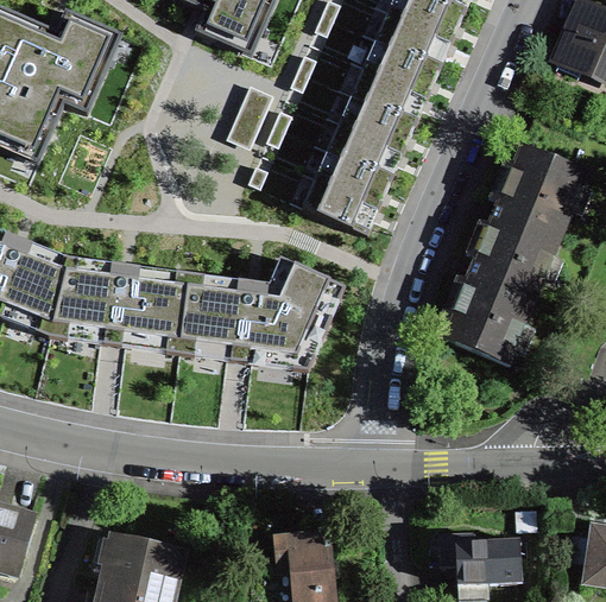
[(187,0),(191,2),(193,2),(202,7),(193,29),(234,46),(244,24),(259,30),(272,0),(187,0)]
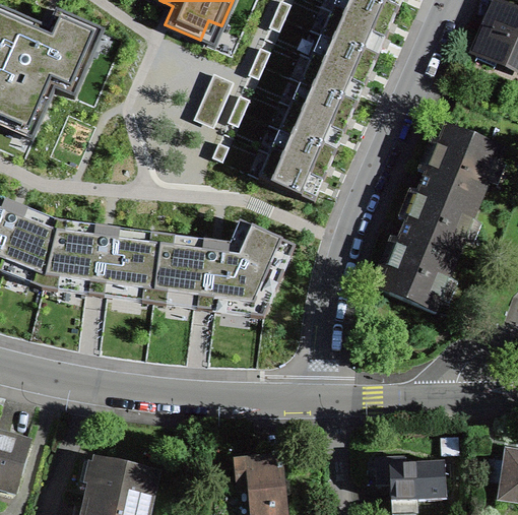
[(370,25),(386,33),(391,20),(396,9),(375,0),(333,0),(330,8),(346,15),(346,14),(347,14),(347,13),(348,13),(348,12),(349,12),(350,12),(351,11),(352,11),(353,12),(354,12),(355,12),(355,13),(357,13),(358,14),(358,15),(359,16),(359,17),(359,18),(359,19),(359,20),(358,20),(358,21),(358,22),(358,23),(358,24),(358,25),(359,26),(359,27),(360,28),(361,28),(362,29),(363,29),(364,29),(365,29),(366,29),(367,29),(367,28),(368,28),(369,27),(370,27),(370,26),(370,25)]
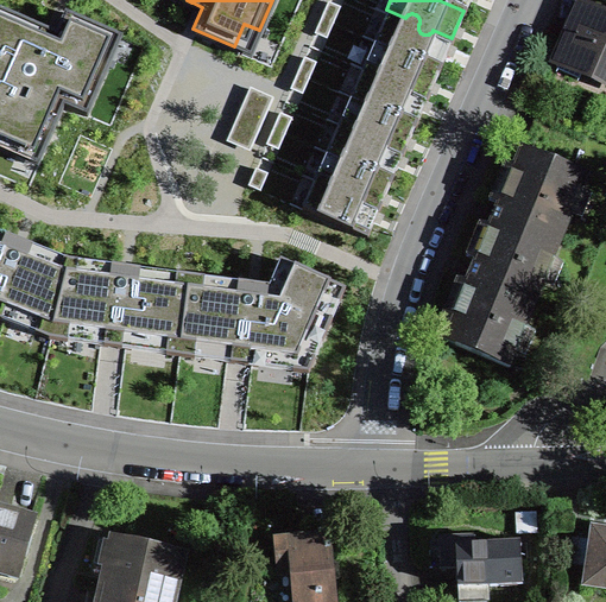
[(439,0),(464,11),(467,0),(439,0)]
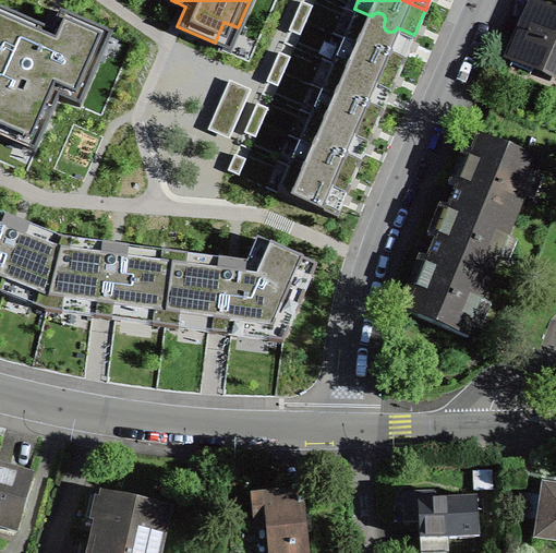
[(530,67),(533,58),(555,68),(555,7),(541,0),(532,0),(514,43),(510,48),(514,49),(509,58),(530,67)]
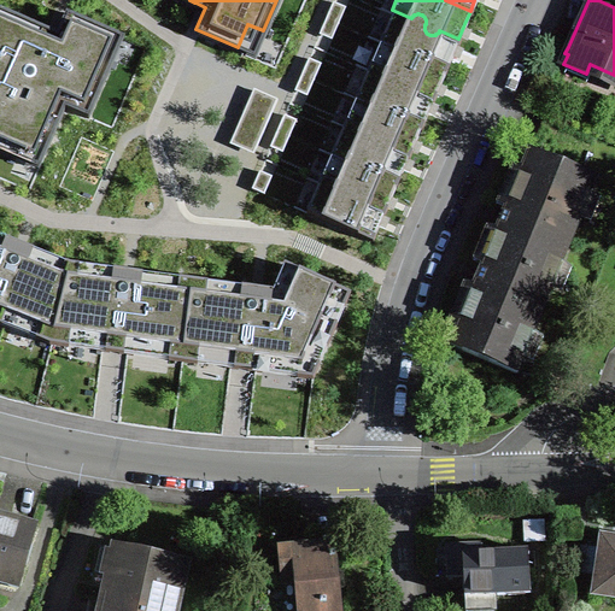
[(106,25),(64,6),(54,28),(47,24),(45,23),(0,4),(0,147),(13,153),(21,137),(44,147),(63,103),(87,112),(112,54),(97,48),(106,25)]
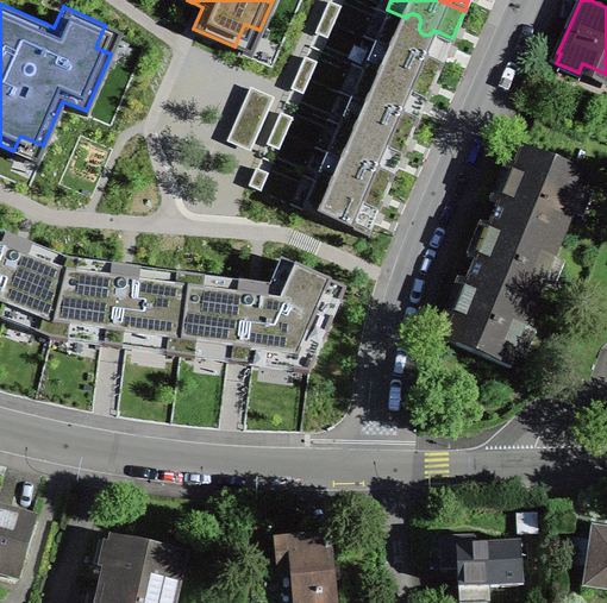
[(387,10),(374,38),(440,67),(446,51),(452,38),(433,30),(433,31),(433,32),(432,32),(431,33),(430,33),(430,35),(429,35),(427,35),(426,35),(425,35),(424,35),(423,33),(421,33),(420,32),(420,31),(419,30),(419,29),(419,27),(419,26),(419,25),(419,24),(420,24),(420,23),(420,22),(420,20),(420,19),(419,18),(419,17),(418,16),(417,16),(417,14),(415,14),(414,14),(413,13),(412,13),(411,14),(410,14),(408,14),(408,16),(407,16),(407,17),(406,17),(406,18),(387,10)]
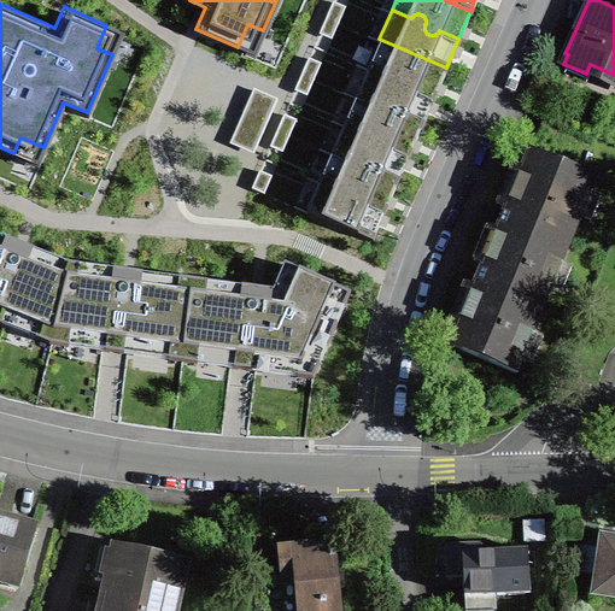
[(414,88),(415,87),(433,95),(440,81),(446,68),(379,39),(367,66),(386,75),(387,74),(388,72),(390,71),(391,71),(392,71),(392,70),(393,70),(394,70),(396,71),(397,71),(398,71),(398,72),(399,74),(400,74),(400,75),(400,76),(400,77),(400,78),(400,80),(400,81),(400,82),(399,83),(399,84),(399,86),(400,86),(400,87),(400,88),(402,89),(403,90),(404,90),(404,92),(405,92),(406,92),(408,92),(409,92),(410,92),(411,92),(411,90),(413,90),(413,89),(414,89),(414,88)]
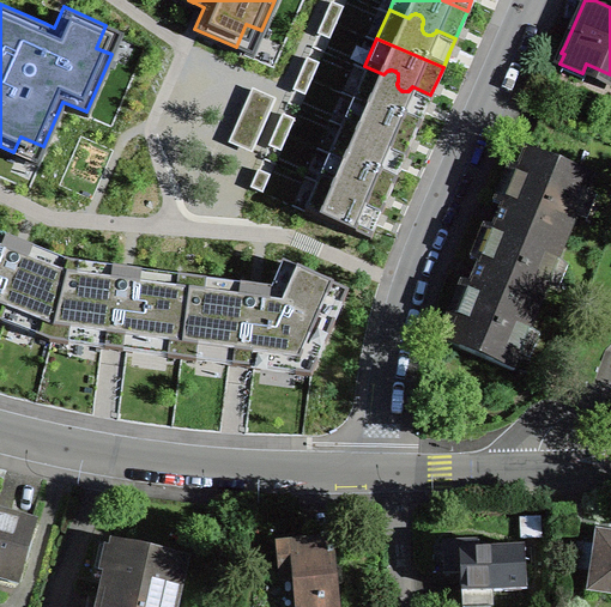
[(364,66),(352,93),(418,122),(425,108),(430,95),(412,86),(411,87),(411,89),(410,89),(410,90),(409,90),(409,91),(407,91),(406,91),(405,91),(404,91),(403,91),(401,91),(401,90),(400,90),(399,89),(398,87),(398,86),(398,85),(397,85),(397,84),(397,83),(398,82),(398,80),(398,79),(398,78),(398,77),(398,76),(398,74),(398,73),(397,73),(395,72),(395,71),(394,71),(393,71),(392,70),(391,70),(389,70),(389,71),(388,71),(387,71),(386,72),(385,73),(383,74),(364,66)]
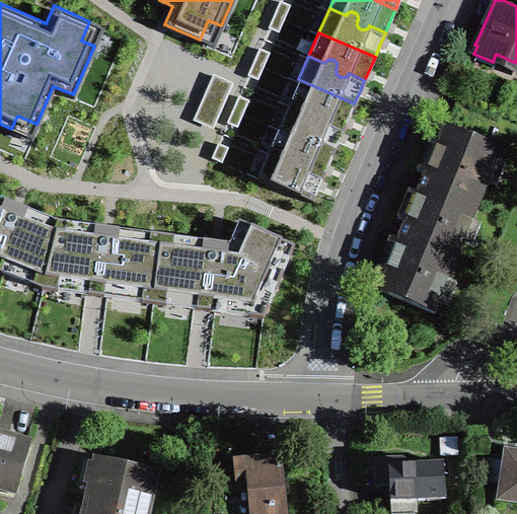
[(327,121),(344,128),(349,115),(354,103),(298,79),(288,103),(304,111),(304,109),(305,108),(306,107),(307,107),(307,106),(308,106),(309,106),(310,106),(311,106),(312,106),(313,107),(314,107),(314,108),(315,108),(315,109),(316,111),(316,112),(316,113),(316,114),(316,115),(315,116),(315,117),(315,118),(315,119),(315,120),(316,121),(316,122),(317,123),(318,124),(319,124),(320,124),(320,125),(321,125),(322,125),(323,125),(324,124),(325,124),(325,123),(326,123),(327,122),(327,121)]
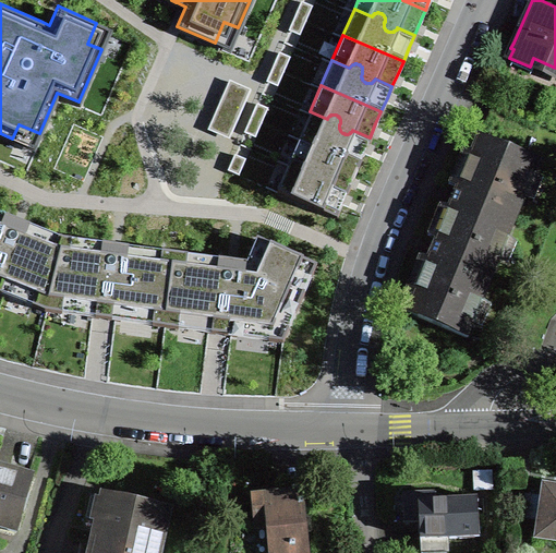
[(310,111),(299,136),(359,163),(364,148),(370,137),(352,130),(352,131),(351,132),(350,132),(350,133),(349,133),(348,134),(347,134),(346,134),(345,134),(345,133),(343,133),(342,133),(341,132),(340,131),(340,130),(339,129),(339,128),(339,127),(339,125),(339,124),(340,123),(340,122),(340,121),(340,120),(340,119),(339,118),(339,117),(338,117),(338,116),(337,116),(336,115),(335,115),(334,115),(333,115),(331,115),(330,115),(330,116),(329,116),(328,117),(327,118),(327,119),(310,111)]
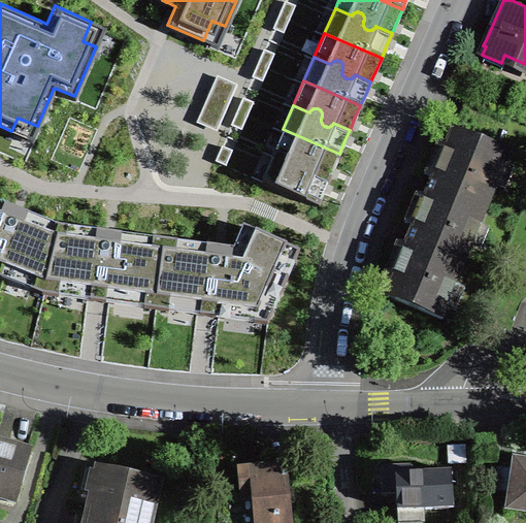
[(417,206),(474,230),(508,146),(451,124),(427,184),(417,206)]
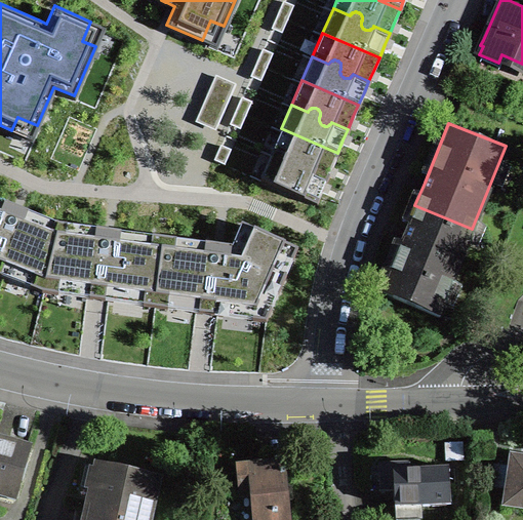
[(311,170),(326,176),(332,164),(337,153),(281,128),(270,152),(286,159),(287,159),(287,158),(288,157),(289,157),(289,156),(290,156),(291,156),(292,156),(293,156),(294,156),(295,156),(296,157),(297,157),(297,158),(298,158),(298,159),(298,160),(299,161),(299,162),(299,163),(298,164),(298,165),(298,166),(298,167),(298,168),(298,169),(298,170),(299,170),(299,171),(300,172),(302,173),(303,173),(304,173),(305,173),(306,173),(307,173),(308,173),(308,172),(309,172),(310,171),(311,170)]
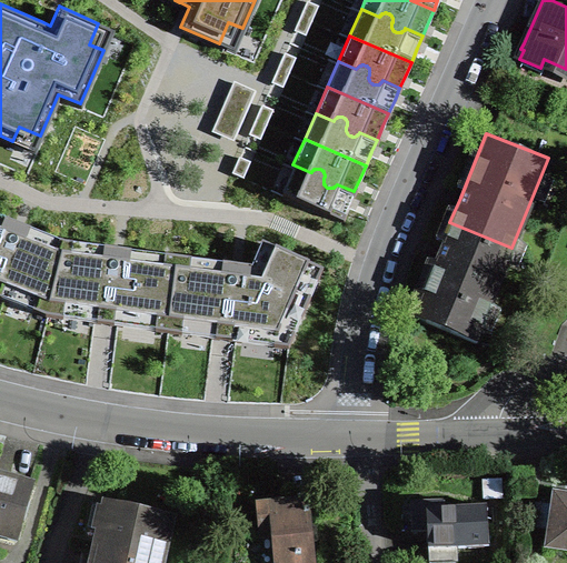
[(348,204),(354,191),(337,184),(336,186),(335,187),(334,187),(334,188),(332,188),(331,188),(330,188),(329,188),(328,188),(327,188),(326,187),(325,186),(325,184),(324,184),(324,183),(324,182),(324,181),(324,180),(324,179),(324,178),(325,177),(325,176),(325,174),(324,173),(324,172),(324,171),(322,171),(322,170),(321,170),(320,169),(319,169),(318,169),(317,169),(316,169),(315,169),(314,169),(314,170),(312,170),(311,171),(311,172),(310,172),(292,164),(280,192),(342,219),(348,204)]
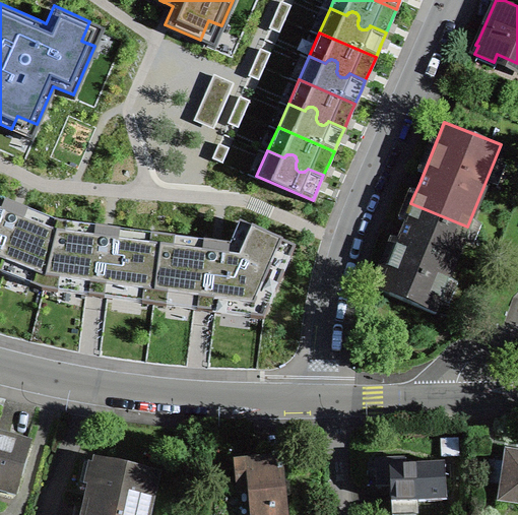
[(0,269),(40,284),(42,285),(59,218),(0,195),(0,269)]
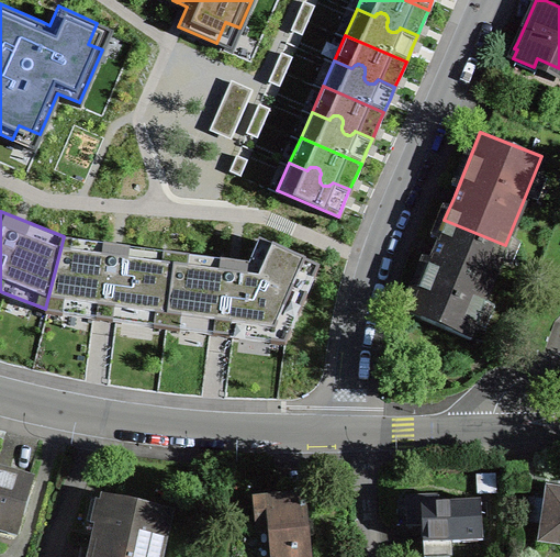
[(407,309),(469,334),(505,245),(444,220),(432,251),(407,309)]
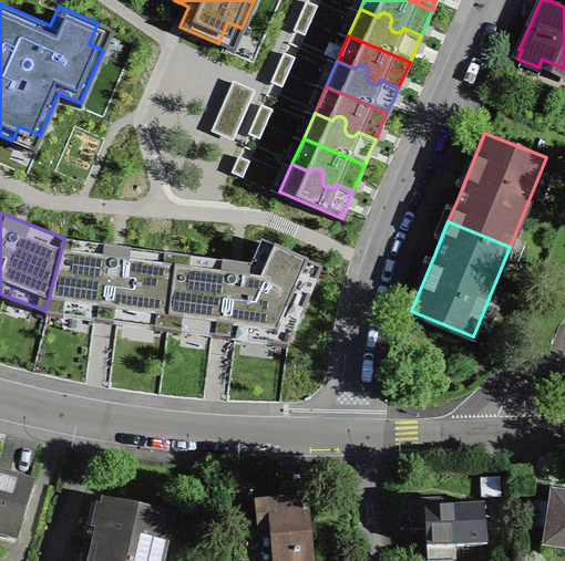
[(175,252),(166,326),(226,334),(238,336),(240,324),(264,328),(263,340),(286,343),(320,265),(259,237),(248,262),(175,252)]
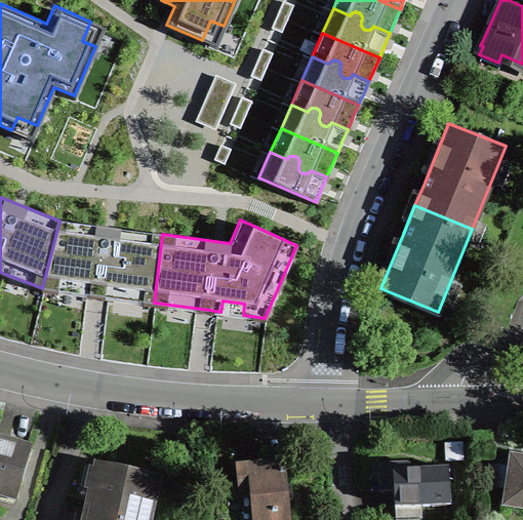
[(133,301),(154,303),(162,234),(59,221),(42,288),(97,295),(112,297),(113,287),(135,290),(133,301)]
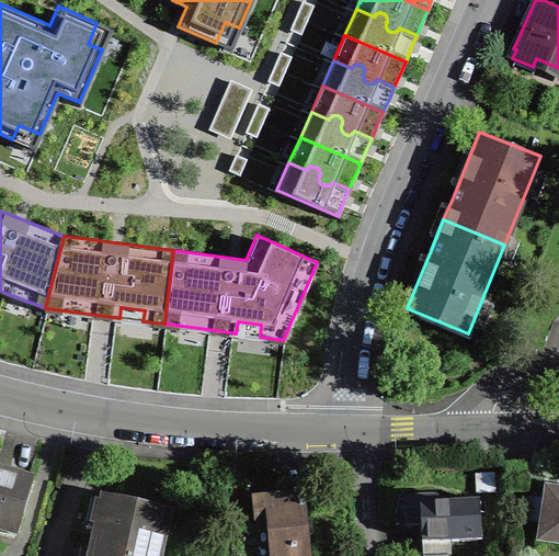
[(0,523),(15,528),(30,475),(0,466),(0,523)]
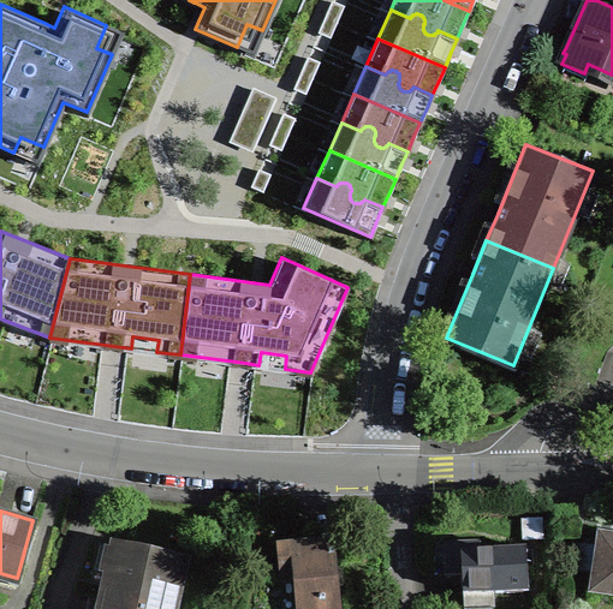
[(612,589),(612,531),(599,530),(590,585),(612,589)]
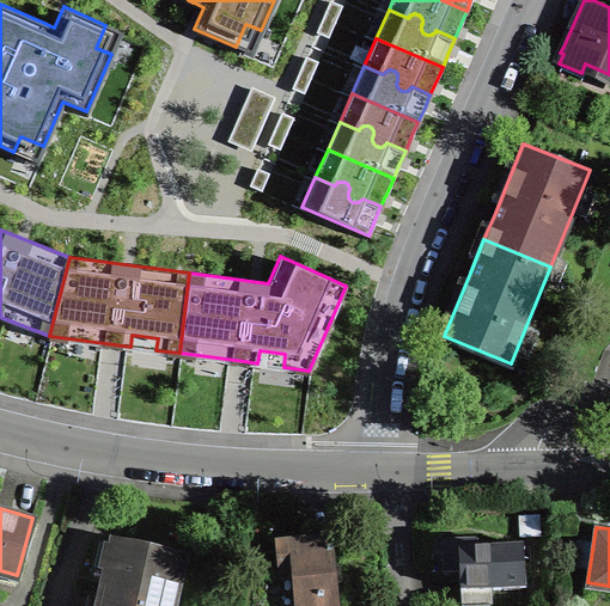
[(458,565),(458,585),(524,582),(522,539),(475,542),(475,533),(463,534),(463,543),(440,544),(441,565),(458,564),(458,565)]
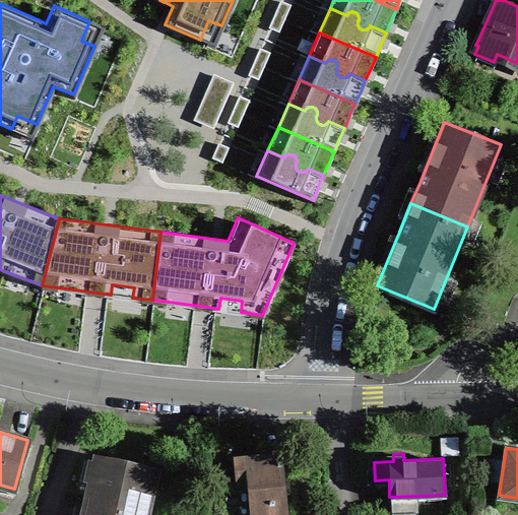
[(247,483),(250,514),(284,514),(279,454),(255,456),(234,458),(236,484),(247,483)]
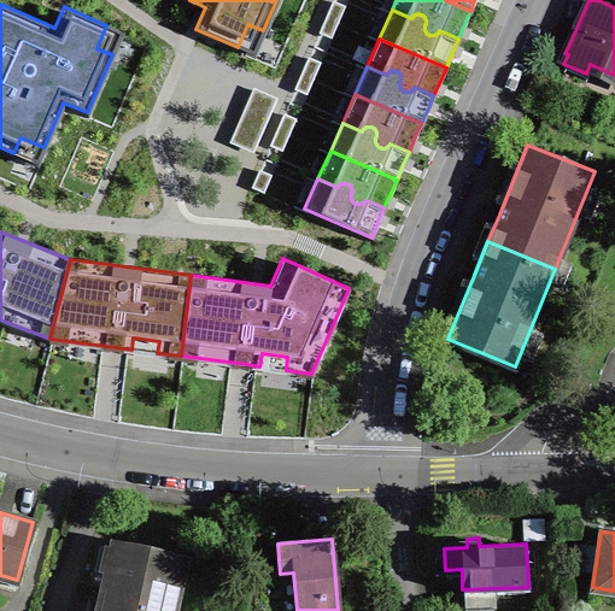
[(170,610),(183,556),(115,540),(99,605),(98,610),(170,610)]
